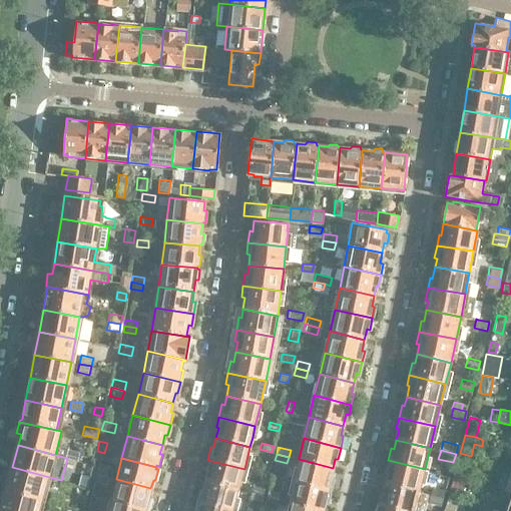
[(299,459),(293,481),(330,491),(333,479),(331,478),(333,468),(299,459)]
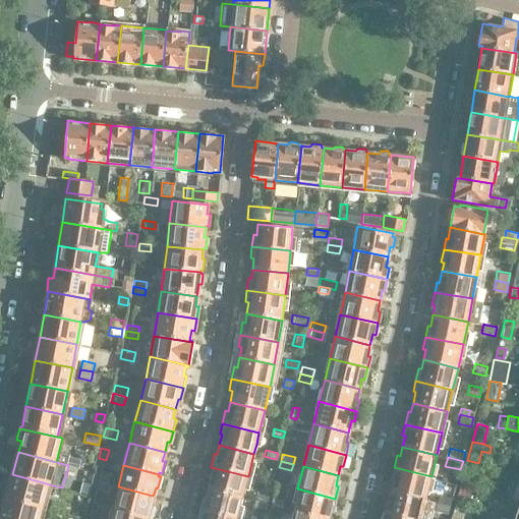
[(211,478),(208,487),(242,497),(248,476),(211,467),(208,477),(211,478)]
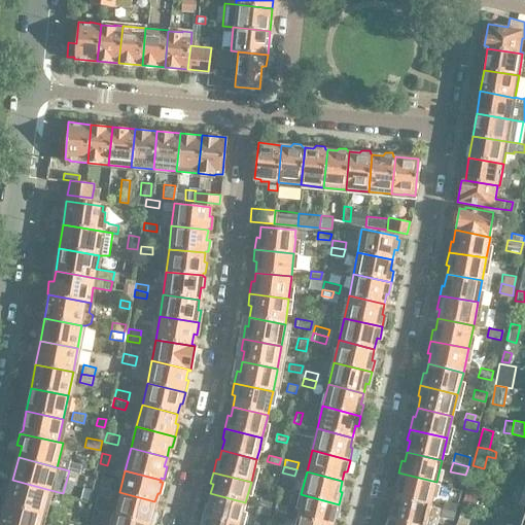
[(398,484),(396,495),(430,503),(436,482),(398,473),(396,484),(398,484)]
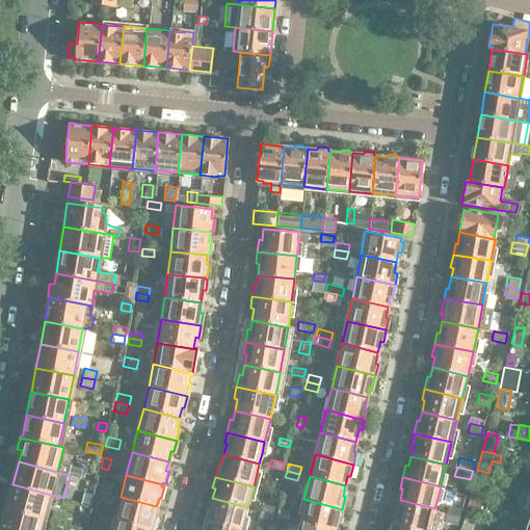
[(100,480),(98,489),(106,493),(109,482),(100,480)]
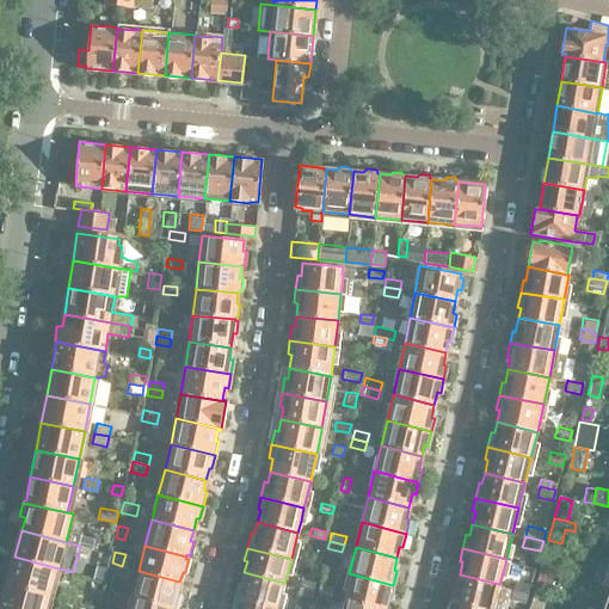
[(14,557),(7,583),(50,596),(56,573),(59,568),(14,557)]
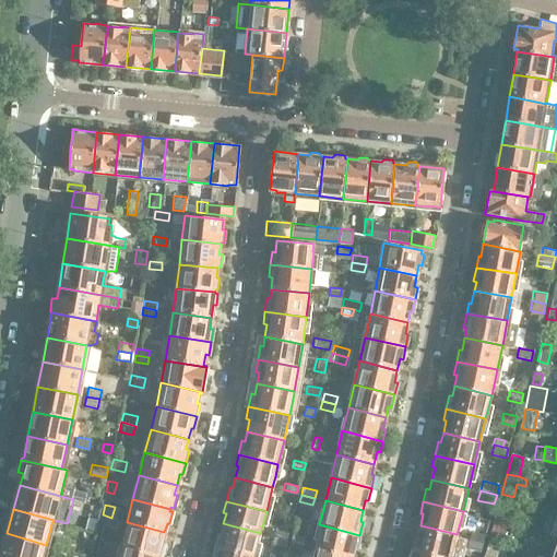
[(497,518),(511,522),(514,523),(518,516),(500,509),(497,518)]
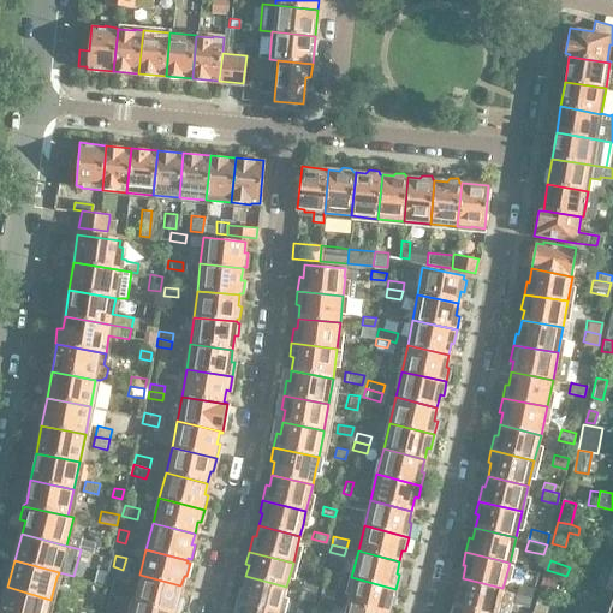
[(612,564),(606,563),(599,587),(612,590),(612,564)]
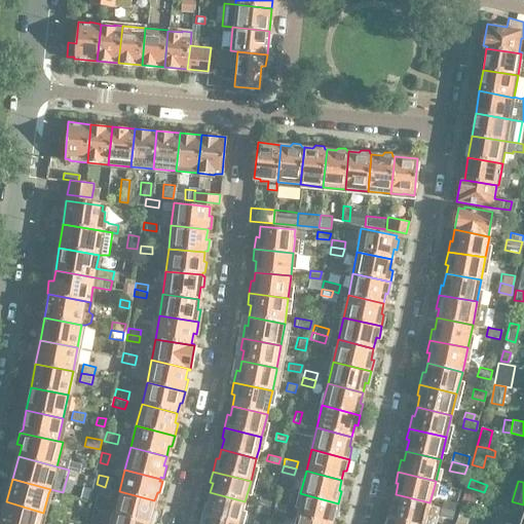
[(97,484),(95,492),(107,496),(109,488),(105,487),(97,484)]
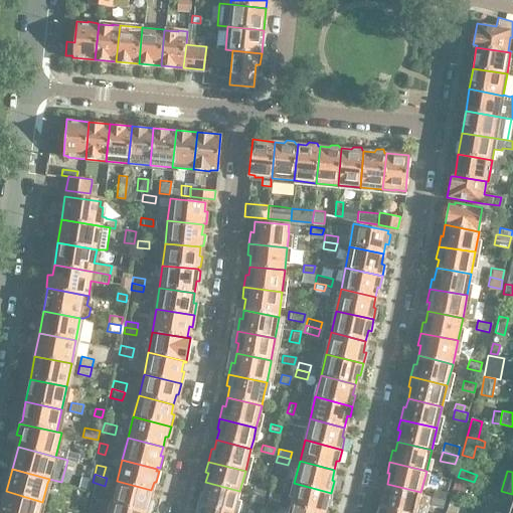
[(75,486),(88,489),(91,480),(77,476),(75,486)]
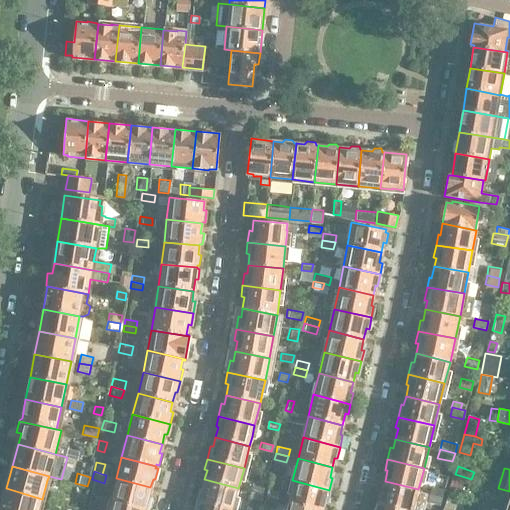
[(468,478),(455,474),(448,493),(461,498),(468,478)]
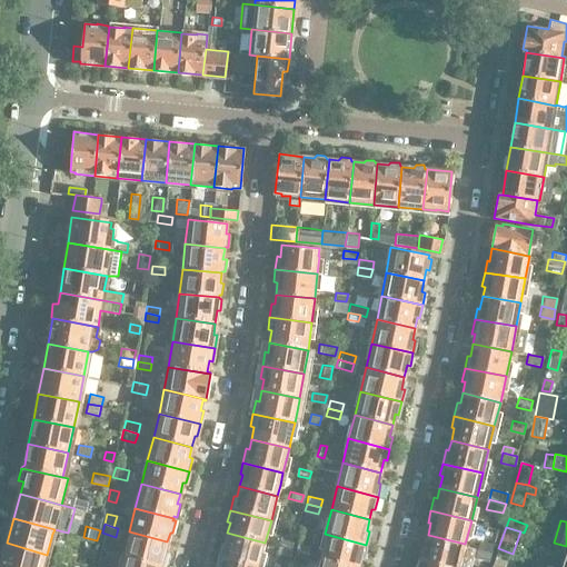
[(129,531),(122,554),(165,566),(168,553),(165,553),(167,541),(129,531)]
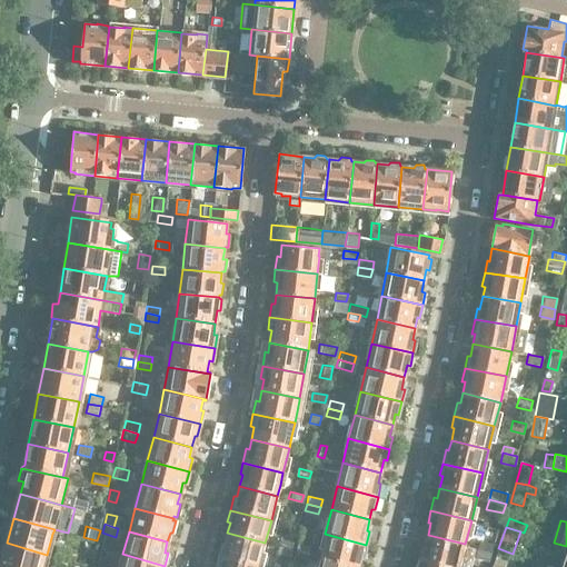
[(221,544),(218,556),(259,566),(265,543),(227,533),(225,545),(221,544)]
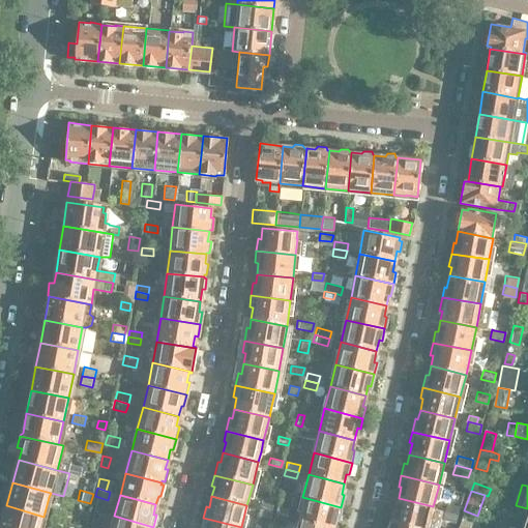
[(302,497),(297,519),(330,527),(332,527),(335,518),(338,519),(341,507),(302,497)]
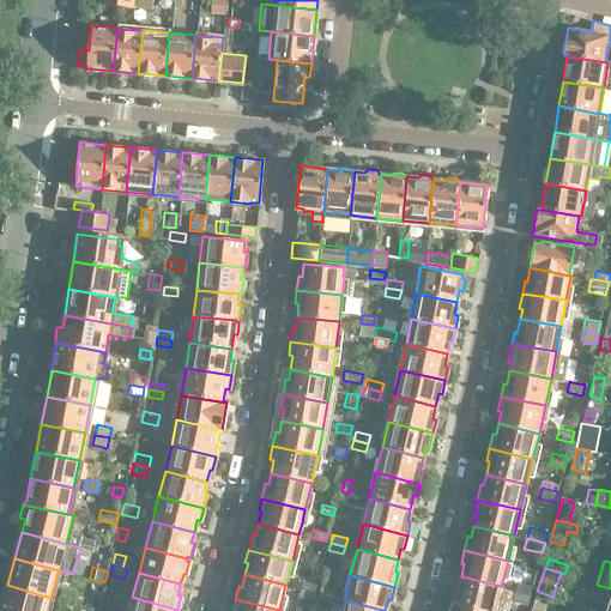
[(490,610),(509,610),(515,590),(501,586),(461,576),(458,587),(455,586),(452,602),(490,610)]
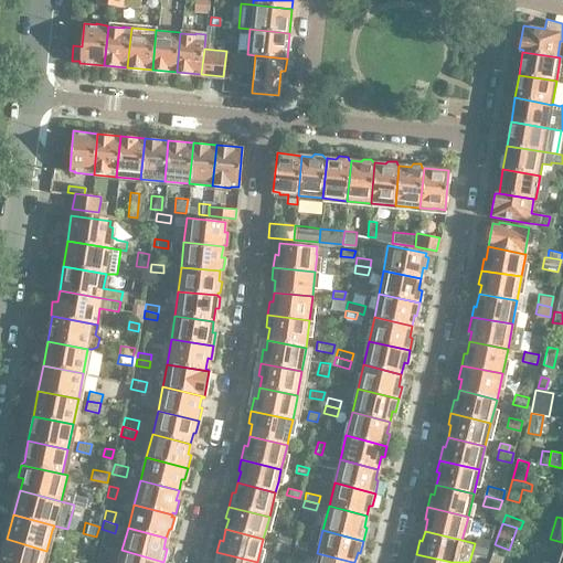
[(275,542),(288,545),(290,538),(277,534),(275,542)]
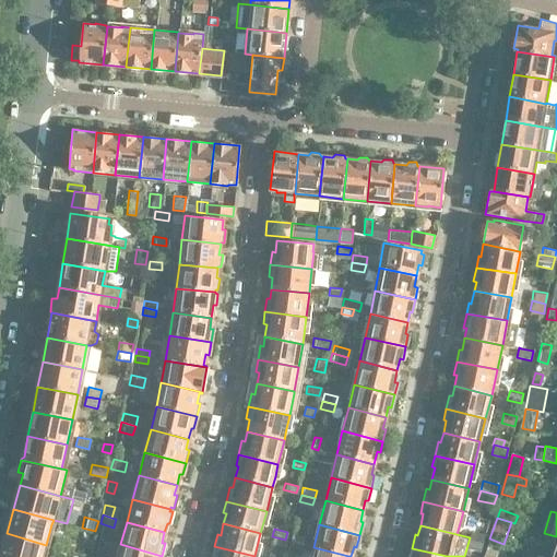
[(484,541),(486,532),(472,529),(470,537),(484,541)]
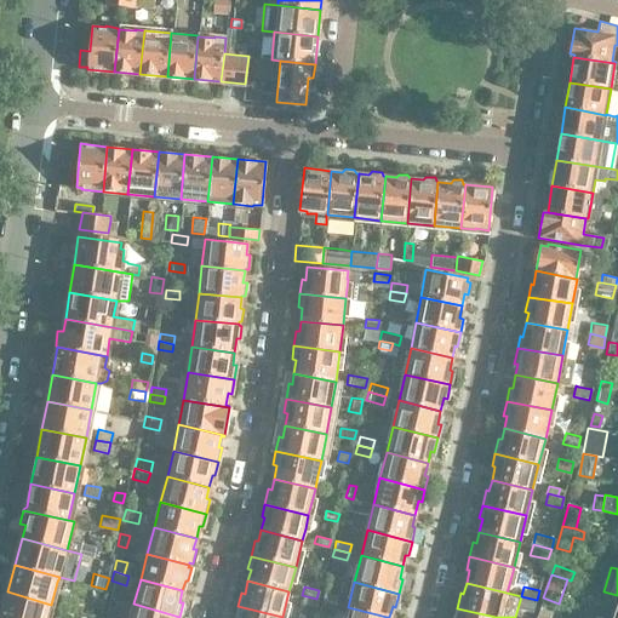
[(7,591),(0,613),(0,617),(47,617),(51,605),(7,591)]
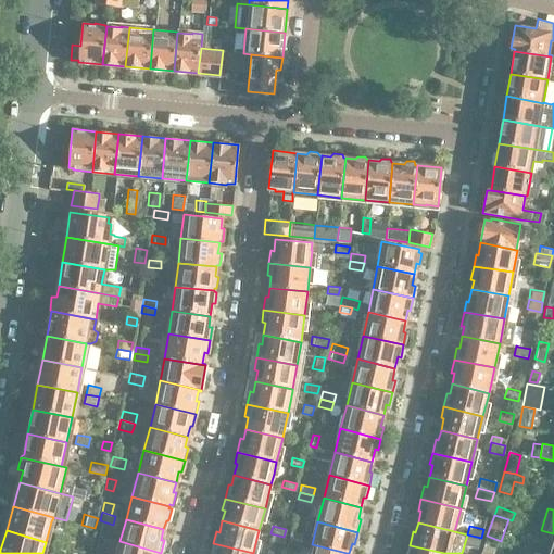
[(553,553),(553,533),(541,530),(538,540),(545,542),(545,543),(551,545),(546,553),(553,553)]
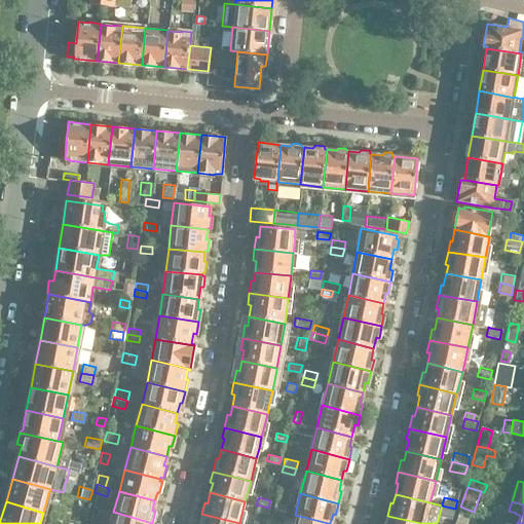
[(272,509),(285,512),(287,506),(274,502),(272,509)]
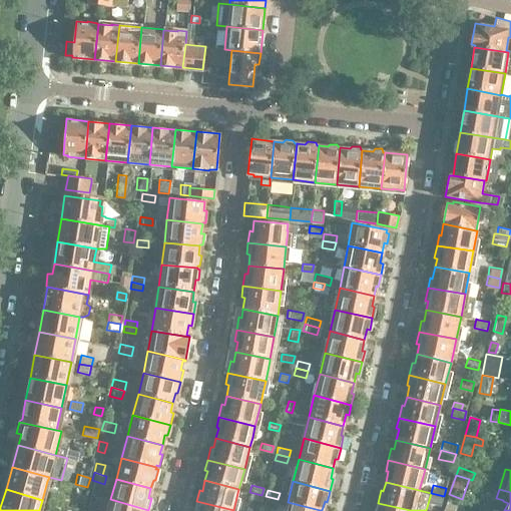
[(247,499),(260,502),(262,495),(249,492),(247,499)]
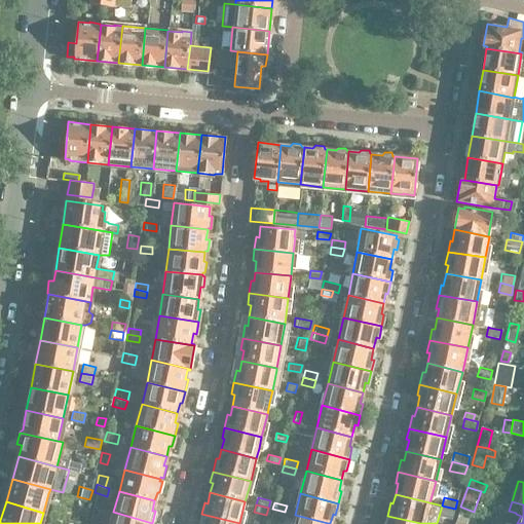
[(453,518),(455,509),(442,506),(440,515),(453,518)]
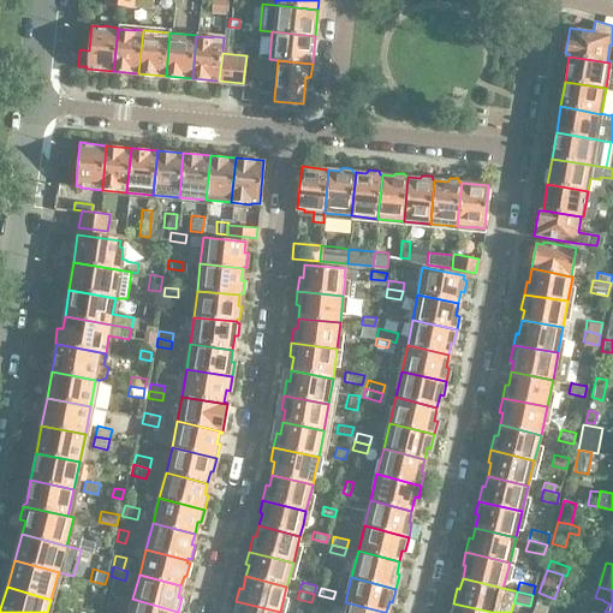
[(78,596),(64,593),(60,602),(76,606),(78,596)]
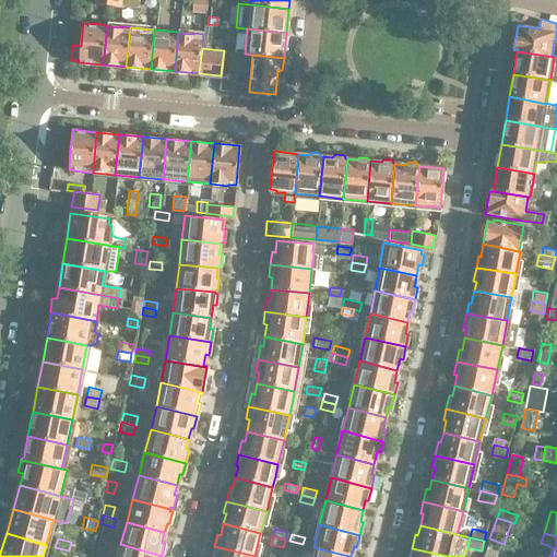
[(288,548),(300,552),(303,544),(289,541),(288,548)]
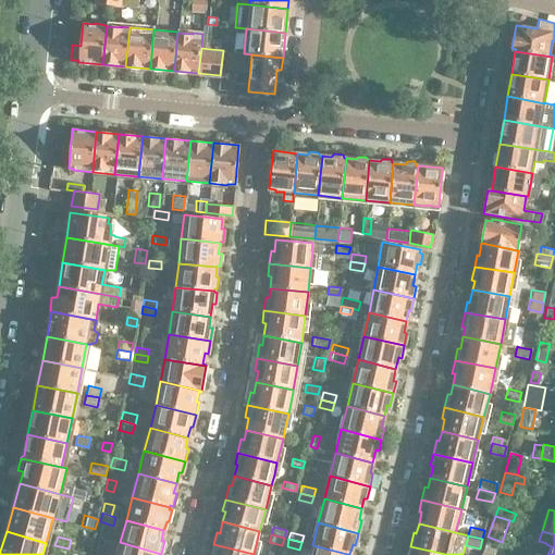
[(160,554),(161,554),(120,542),(116,554),(160,554)]
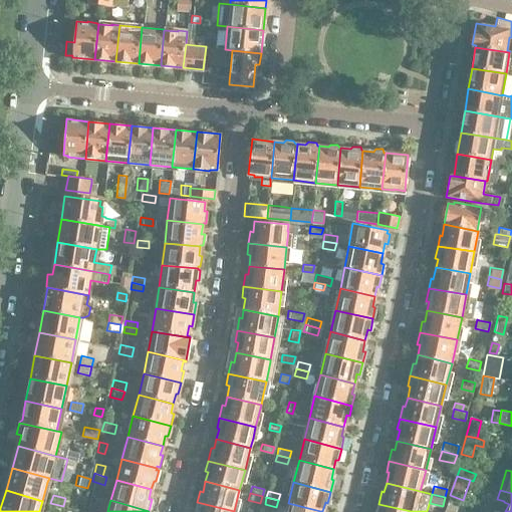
[(233,511),(234,511),(197,502),(194,511),(233,511)]
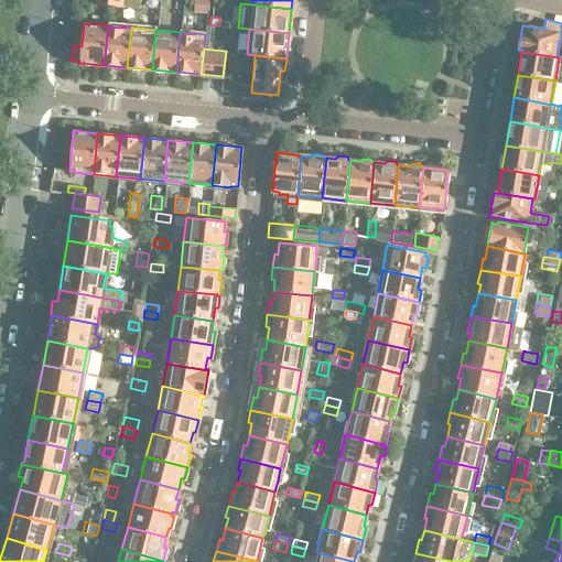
[(67,561),(69,555),(55,552),(53,561),(58,561),(67,561)]
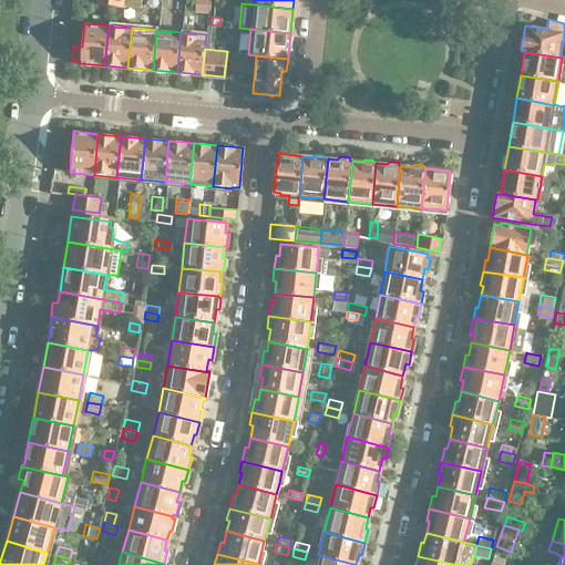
[(353,564),(318,555),(316,564),(353,564)]
